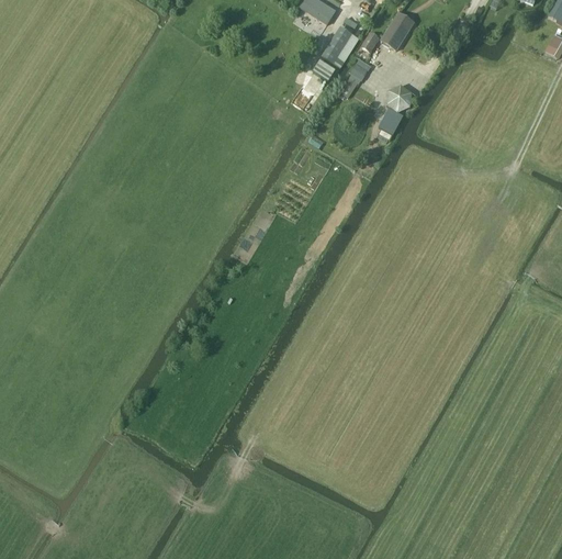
[(304,0),(300,8),(326,24),(336,10),(319,0),(304,0)]
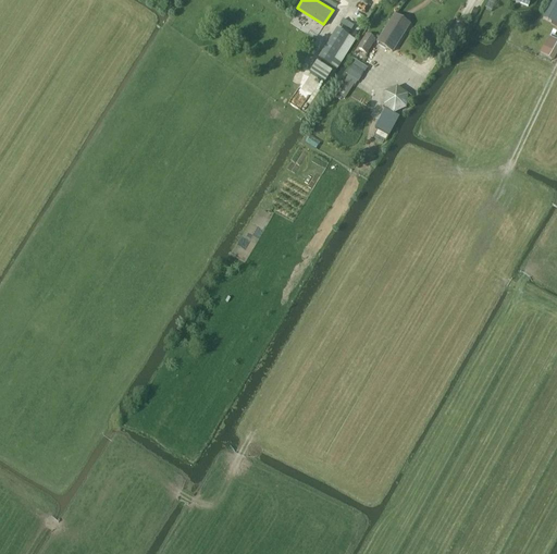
[(556,23),(556,0),(551,0),(543,15),(556,23)]
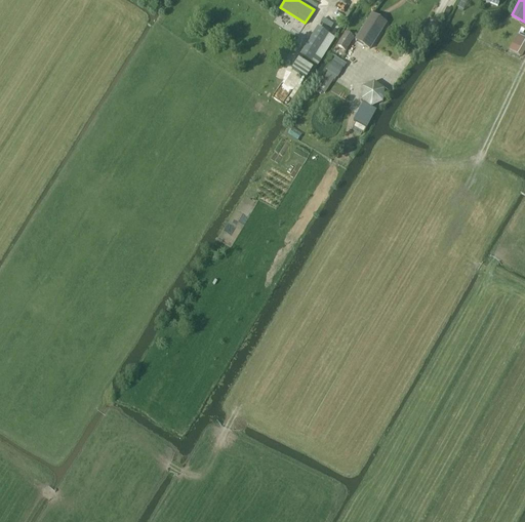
[(370,47),(387,21),(372,11),(355,38),(370,47)]
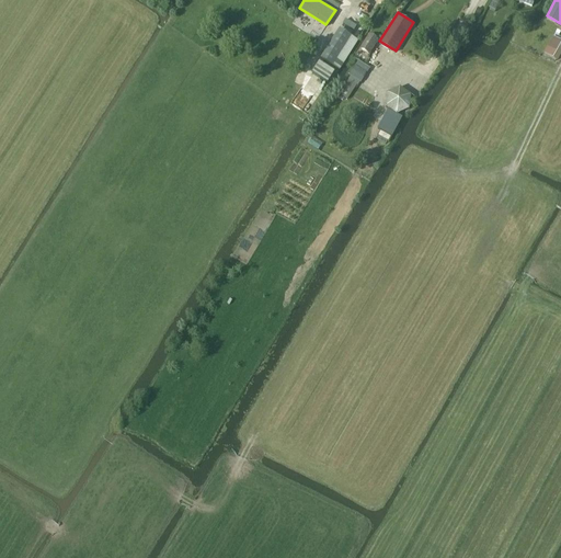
[(340,67),(358,38),(340,26),(321,56),(332,64),(340,67)]
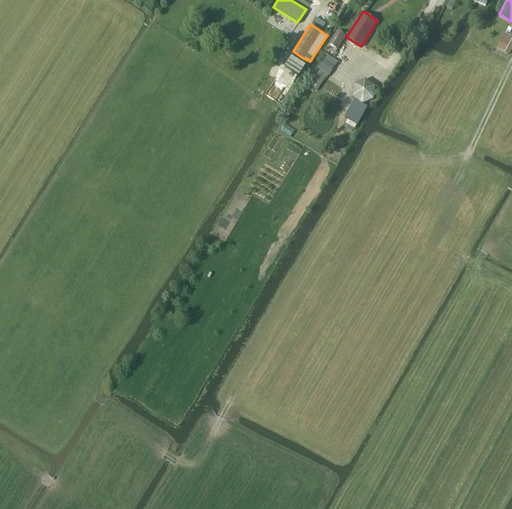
[(337,48),(346,34),(337,29),(329,42),(337,48)]
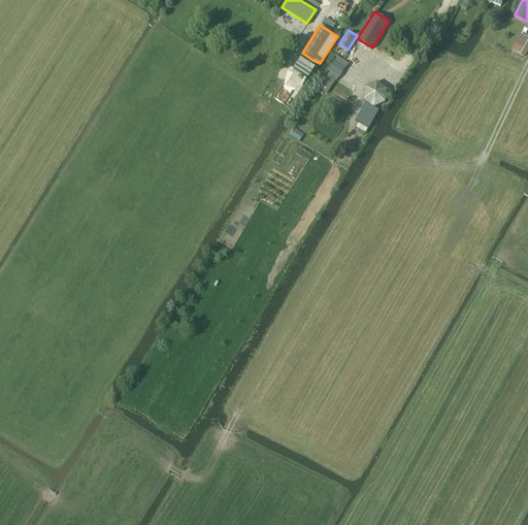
[(523,55),(527,44),(527,37),(521,33),(512,48),(523,55)]
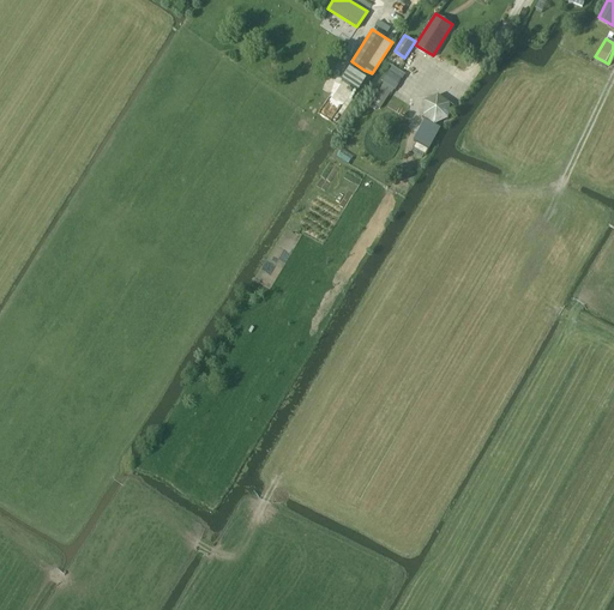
[(385,73),(381,79),(395,88),(398,82),(401,77),(402,77),(405,71),(392,64),(389,70),(386,74),(385,73)]
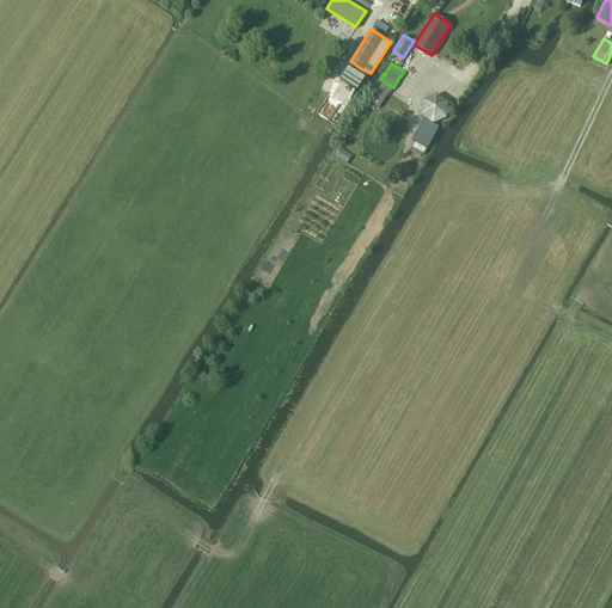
[(348,65),(341,77),(357,87),(357,86),(365,75),(348,65)]
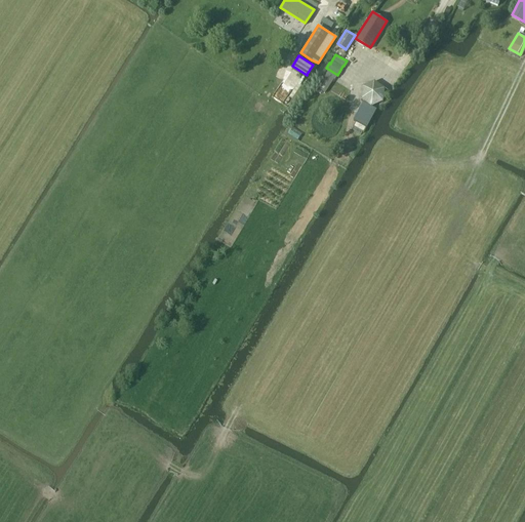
[(326,73),(318,85),(325,90),(333,77),(326,73)]
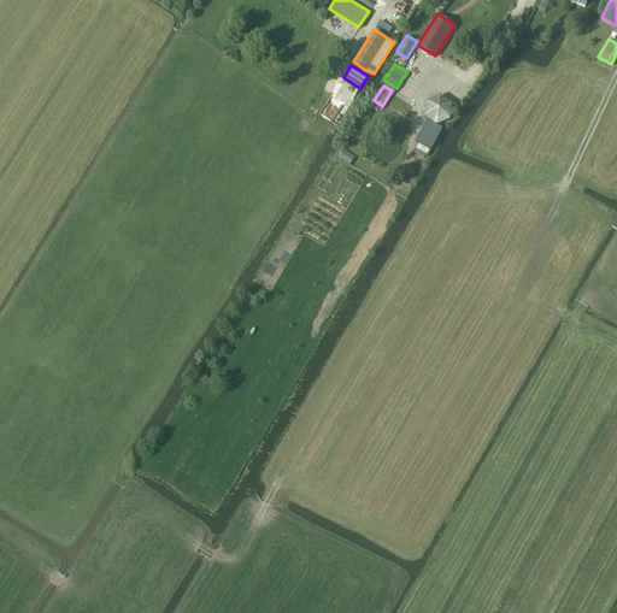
[(425,100),(424,115),(436,123),(450,117),(451,102),(440,94),(439,94),(425,100)]
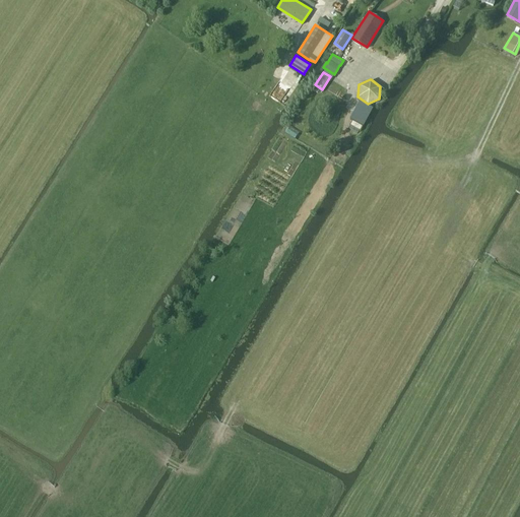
[(359,101),(349,117),(363,124),(372,108),(359,101)]
